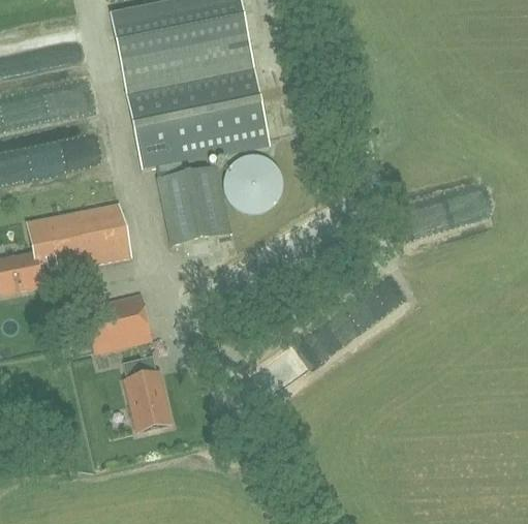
[(142,170),(155,166),(187,160),(268,144),(246,36),(238,0),(186,0),(110,16),(120,62),(142,170)]
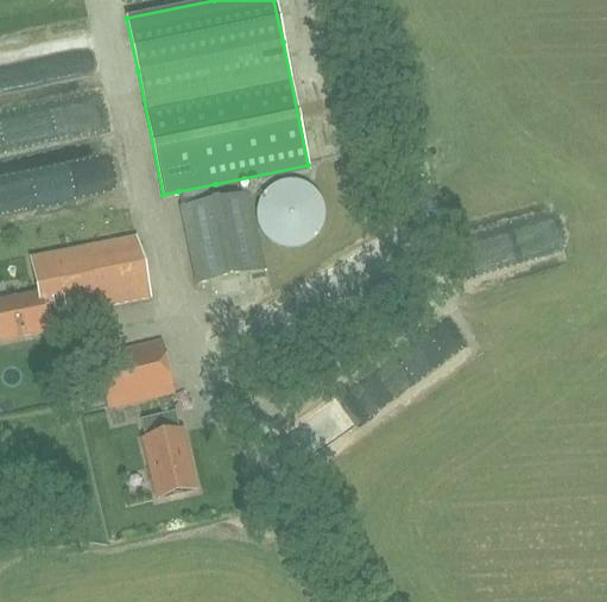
[(99,89),(100,132),(114,132),(113,88),(99,89)]
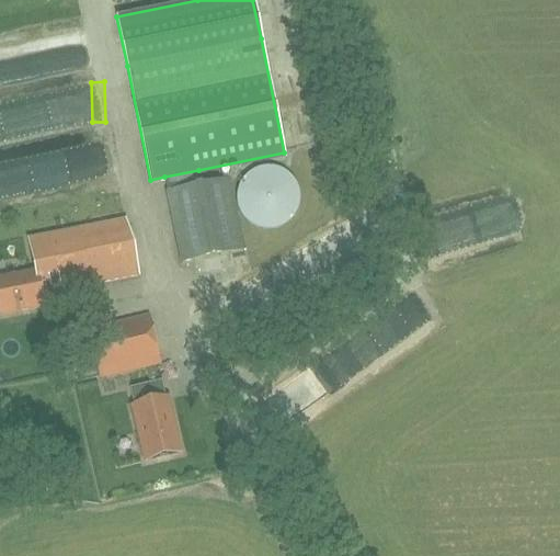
[(106,145),(92,146),(94,165),(107,163),(106,145)]
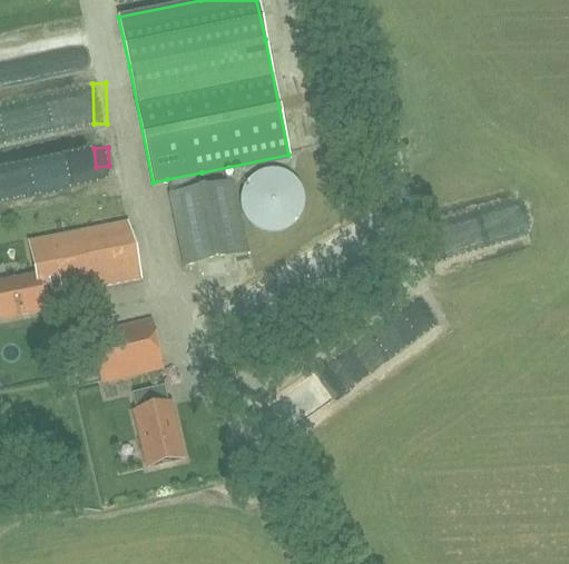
[(306,200),(306,197),(306,195),(305,191),(305,189),(304,186),(303,184),(302,180),(300,178),(298,176),(296,174),(294,172),(292,170),(290,169),(287,168),(285,167),(282,166),(280,165),(276,165),(274,165),(271,165),(267,165),(265,166),(263,167),(260,168),(257,169),(255,170),(253,172),(251,174),(248,176),(247,178),(245,181),(244,184),(243,186),(242,189),(242,191),(241,195),(241,197),(241,200),(242,203),(242,206),(243,208),(244,210),(245,214),(247,216),(248,218),(251,220),(253,223),(255,224),(257,225),(260,227),(263,228),(265,228),(267,229),(271,229),(274,229),(276,229),(280,229),(282,228),(285,228),(287,227),(290,225),(292,224),(294,221),(296,220),(298,218),(300,216),(302,214),(303,210),(304,208),(305,206),(305,203),(306,200)]
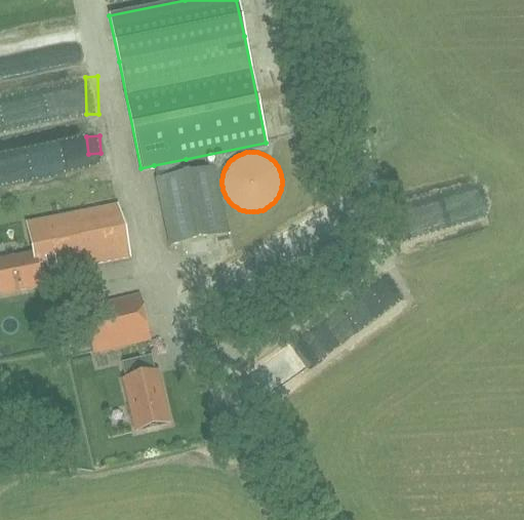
[(170,243),(227,232),(213,165),(156,176),(170,243)]
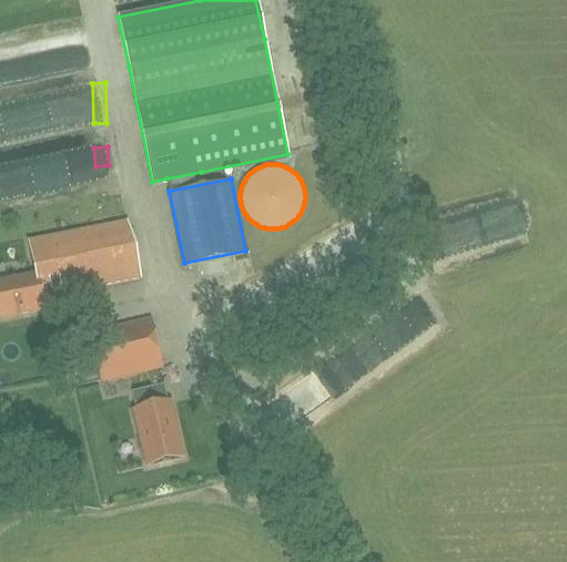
[(40,295),(52,293),(139,275),(127,218),(28,239),(34,272),(0,278),(0,314),(42,305),(40,295)]
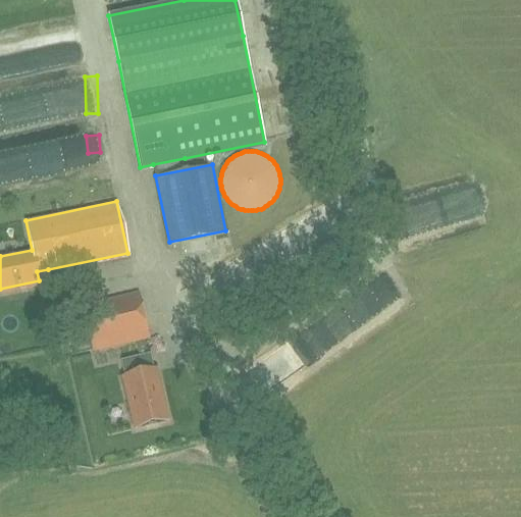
[(92,349),(148,335),(137,291),(82,304),(92,349)]
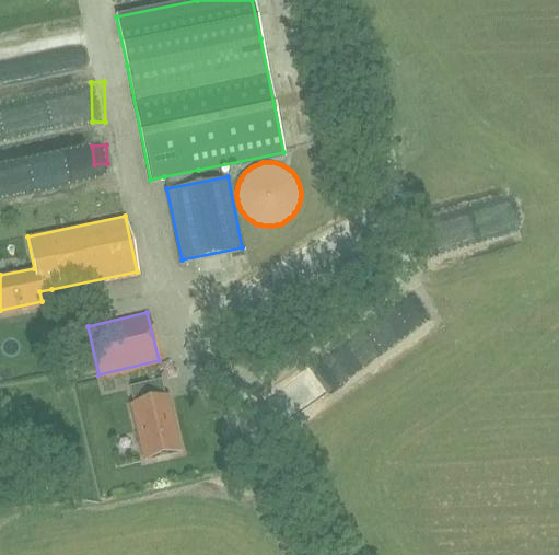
[(167,393),(163,394),(131,401),(128,402),(141,459),(181,450),(167,393)]
